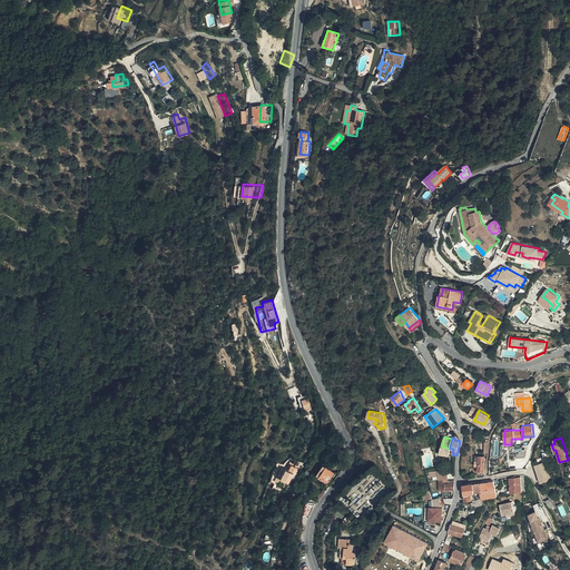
[(450,455),(452,449),(450,449),(442,446),(440,451),(440,453),(450,455)]
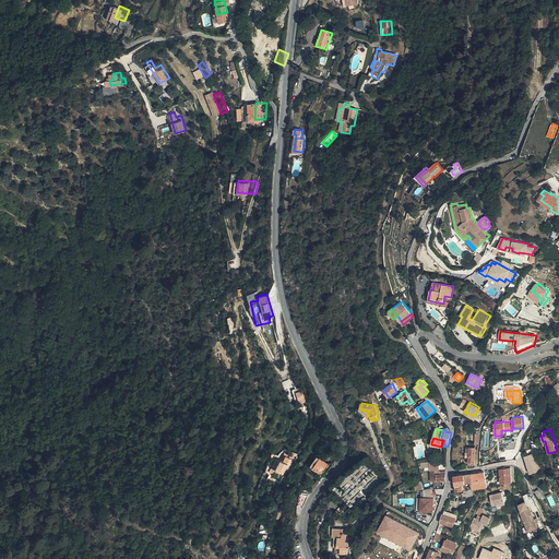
[(466,447),(466,452),(468,452),(468,458),(468,462),(476,462),(476,448),(466,447)]
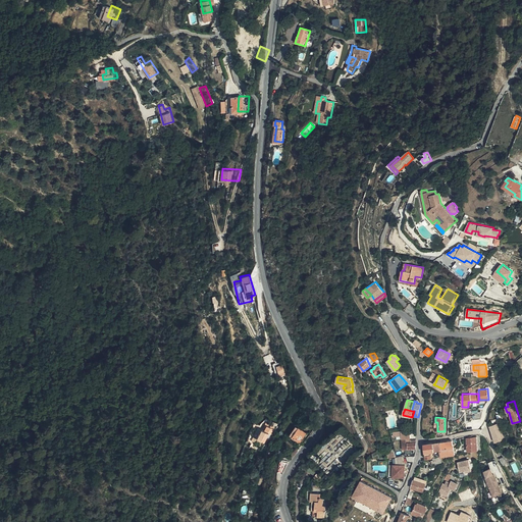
[(409,429),(401,430),(401,439),(410,438),(409,429)]
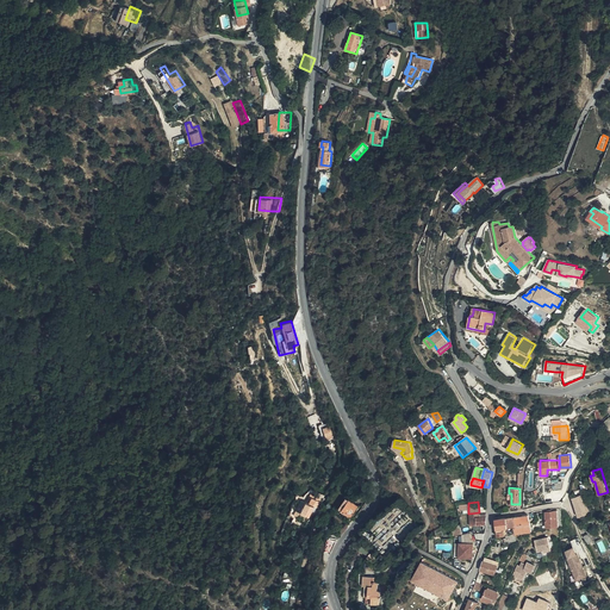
[(348,515),(350,516),(358,506),(355,504),(348,515)]
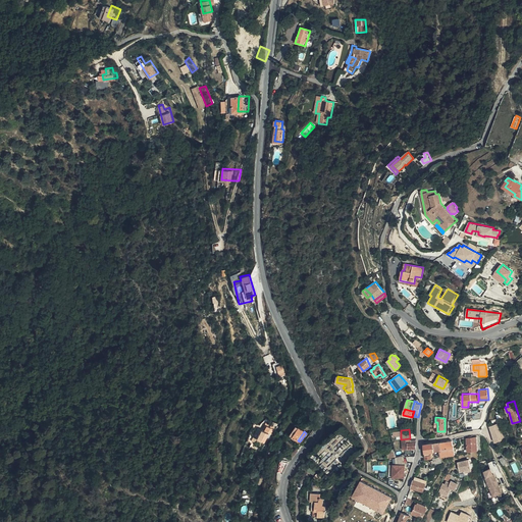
[(306,433),(300,441),(308,448),(314,438),(306,433)]
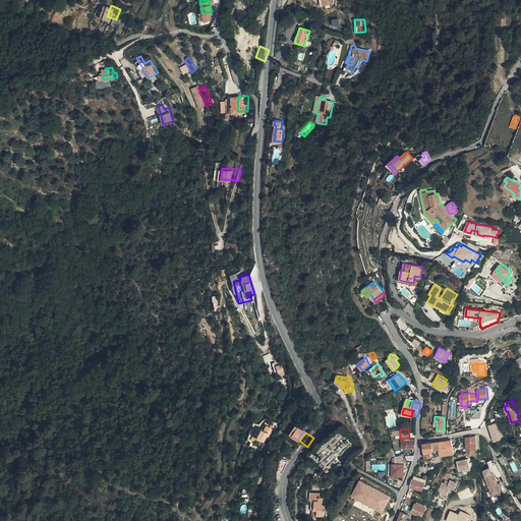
[(272,436),(270,435),(269,436),(265,435),(262,442),(266,444),(266,445),(269,446),(273,447),(273,444),(276,437),(272,436)]
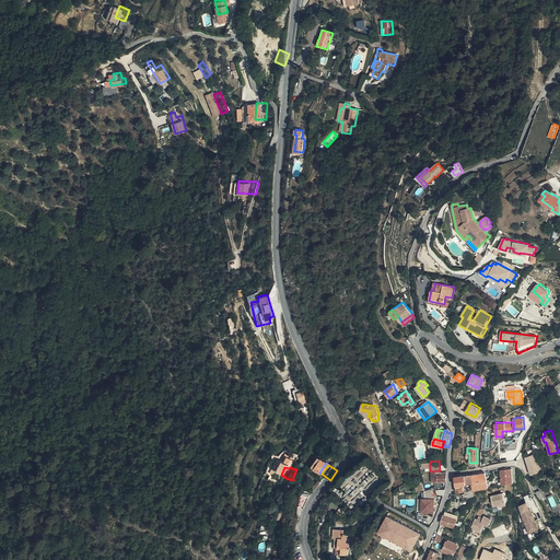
[(513,482),(511,469),(501,470),(502,483),(513,482)]
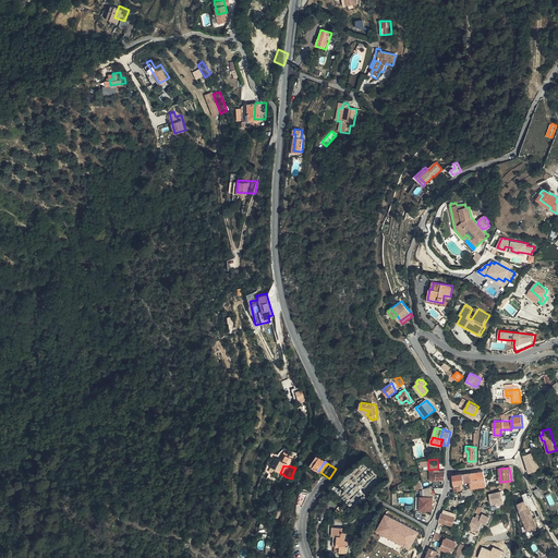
[(445,480),(445,472),(439,473),(434,473),(434,471),(429,471),(431,481),(445,480)]
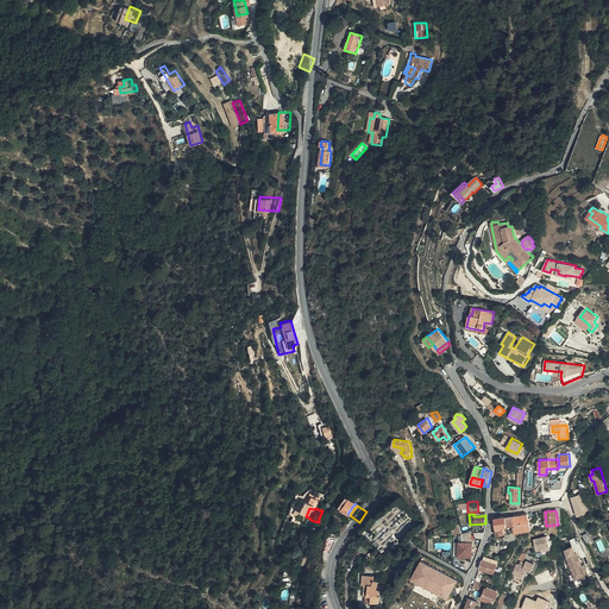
[(513,526),(529,523),(528,514),(512,515),(513,526)]
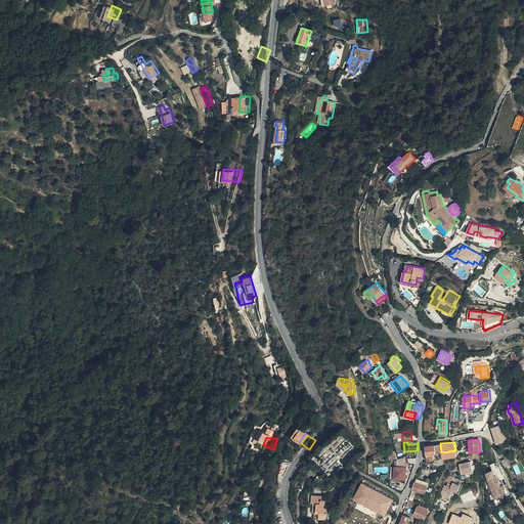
[(436,453),(435,444),(426,445),(428,460),(436,460),(436,453)]
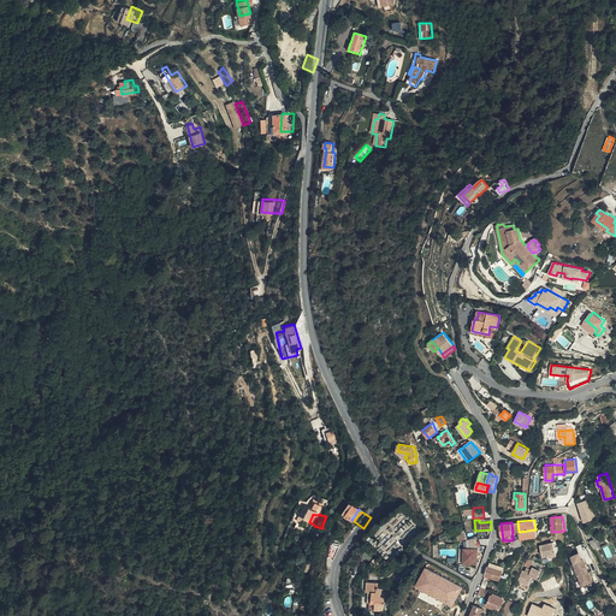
[(409,526),(384,540),(391,554),(403,546),(400,539),(413,532),(409,526)]
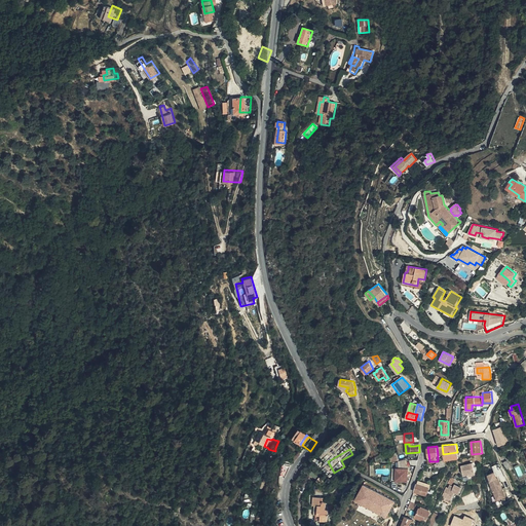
[(458,458),(457,452),(443,454),(444,460),(458,458)]
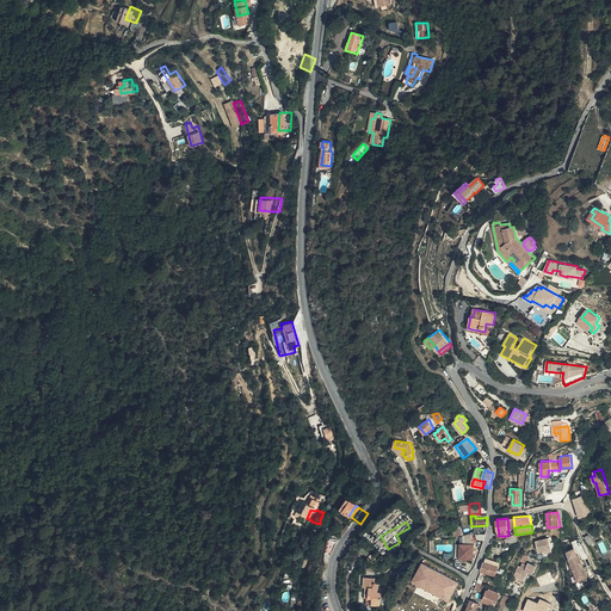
[(454,529),(456,537),(466,535),(463,526),(454,529)]
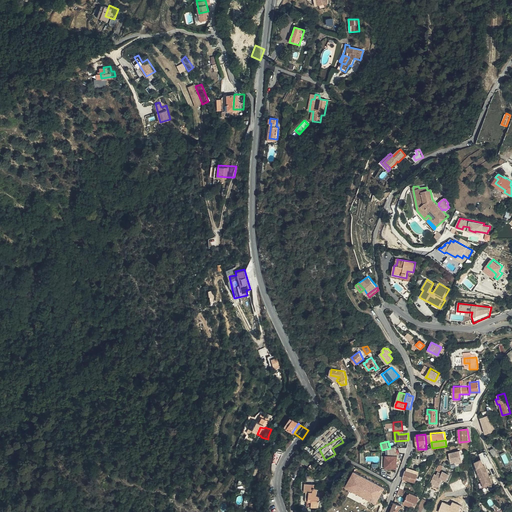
[(460,451),(449,454),(451,462),(455,461),(456,464),(462,462),(460,451)]
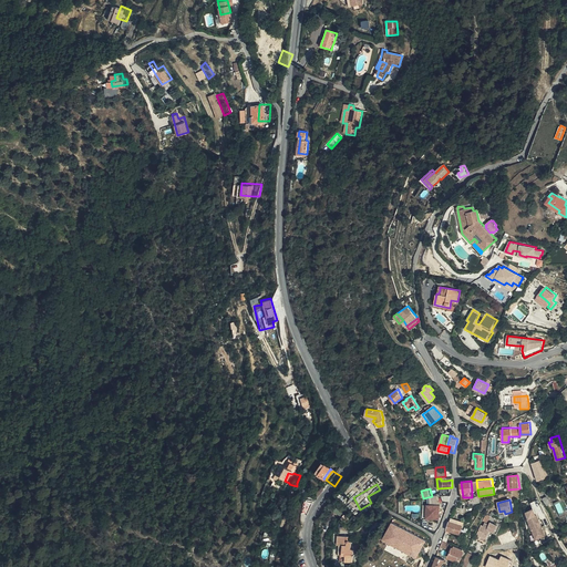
[(428,505),(428,506),(426,513),(426,518),(440,518),(440,505),(428,505)]
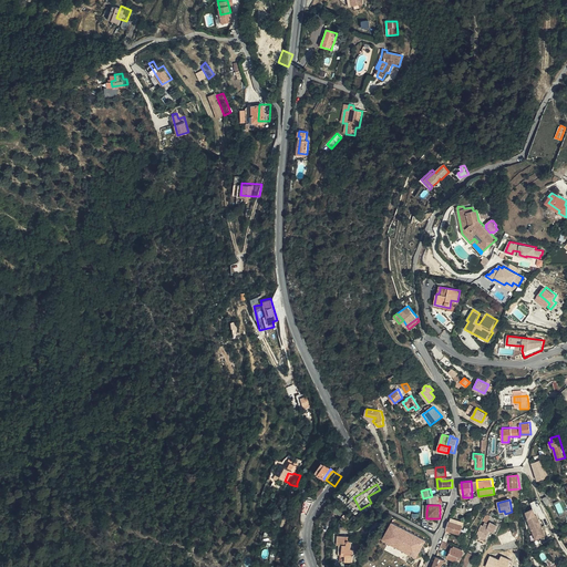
[(526,509),(536,537),(546,534),(536,506),(526,509)]
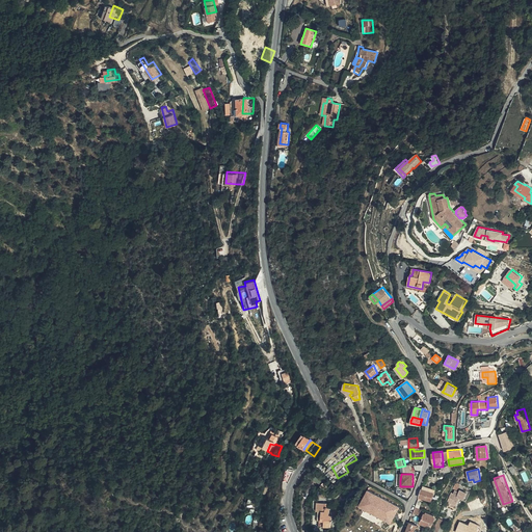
[(391,524),(400,507),(368,489),(360,506),(391,524)]
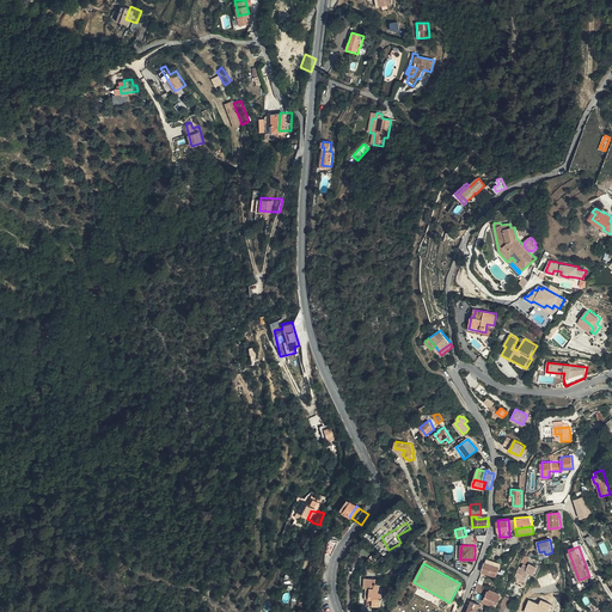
[(500,567),(485,563),(484,563),(482,571),(485,573),(496,576),(500,567)]
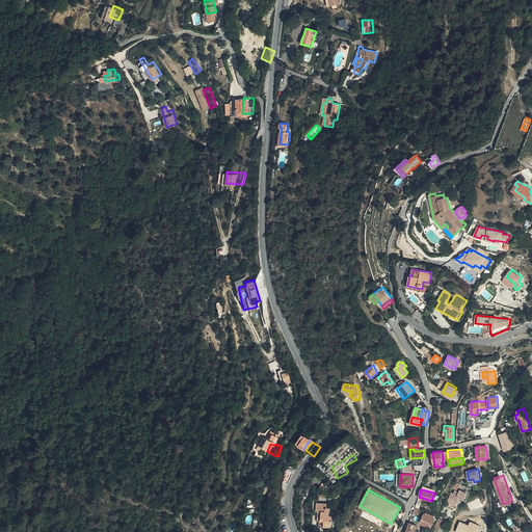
[(463,499),(467,493),(459,490),(458,493),(455,491),(453,494),(451,493),(448,501),(456,505),(459,498),(463,499)]
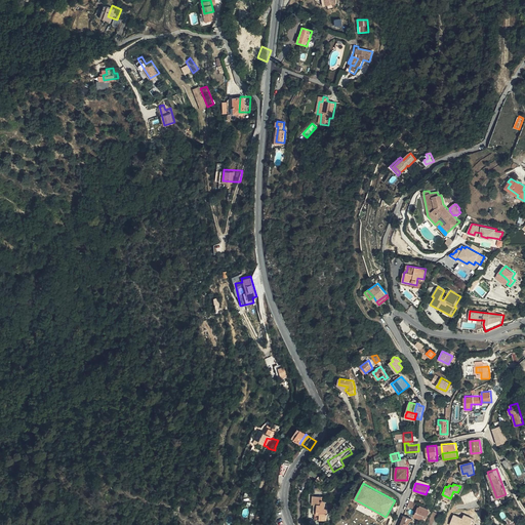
[(119,500),(112,489),(107,492),(113,505),(119,500)]
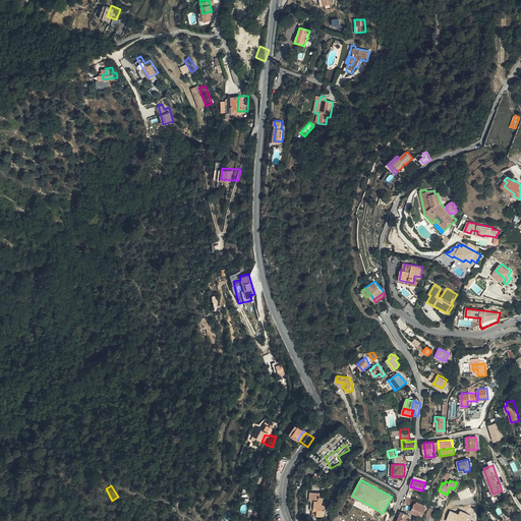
[(310,491),(310,498),(312,498),(312,501),(311,509),(313,510),(313,515),(325,516),(326,505),(323,504),(323,497),(321,497),(322,493),(310,491)]
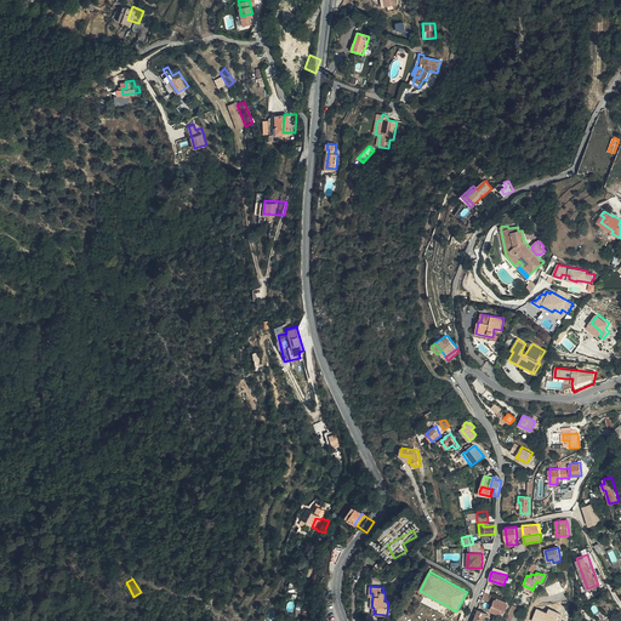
[(506,604),(507,602),(497,598),(496,600),(495,599),(490,610),(503,615),(508,604),(506,604)]
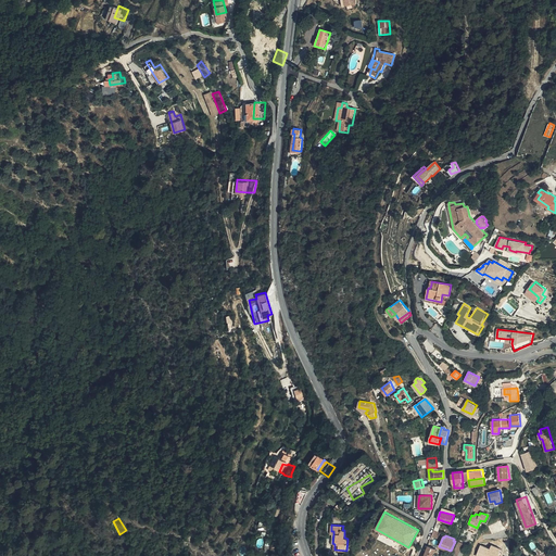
[(456,555),(463,543),(458,542),(453,555),(456,555)]
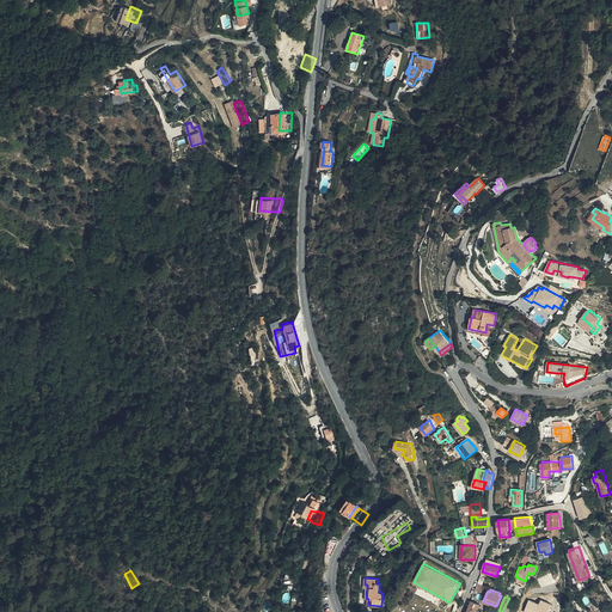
[(476,611),(479,604),(471,600),(466,611),(476,611)]
